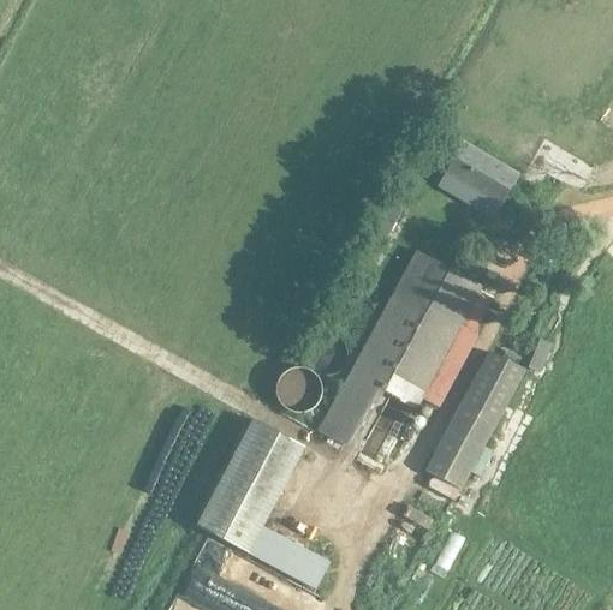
[(501,203),(519,172),(466,142),(444,181),(458,190),(469,197),(475,187),(501,203)]
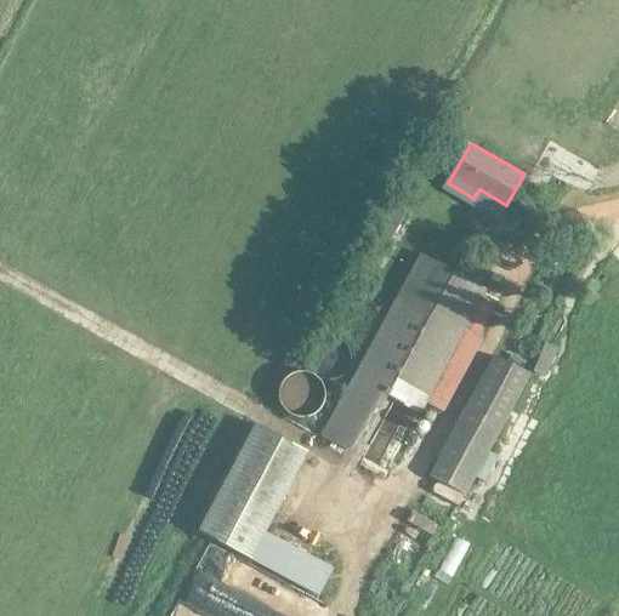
[(516,228),(532,199),(518,192),(503,221),(516,228)]
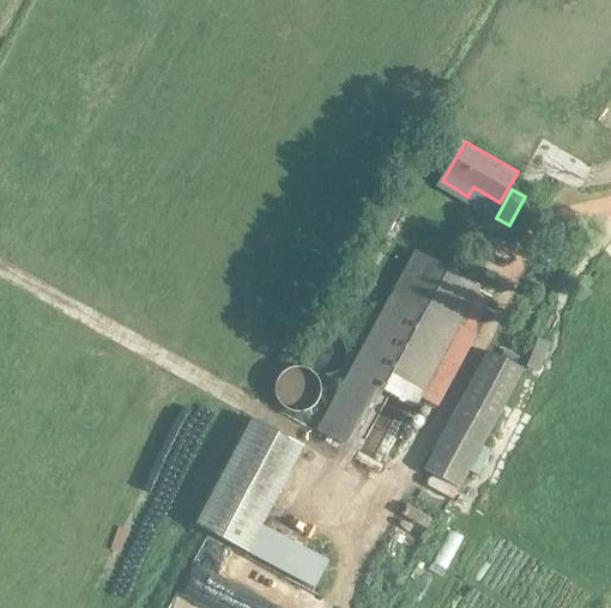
[(376,228),(388,233),(403,206),(391,200),(376,228)]
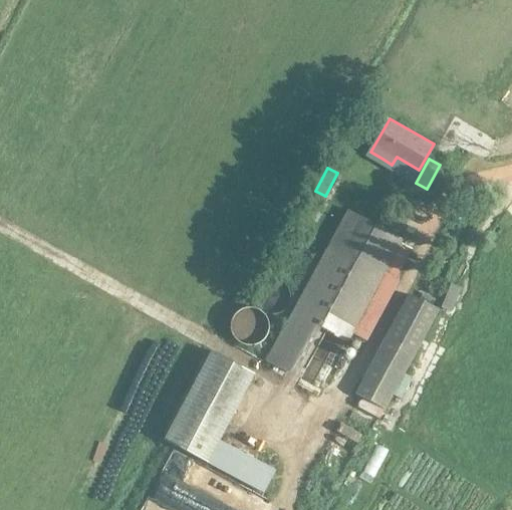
[(404,238),(392,231),(351,209),(269,358),(321,388),(404,238)]
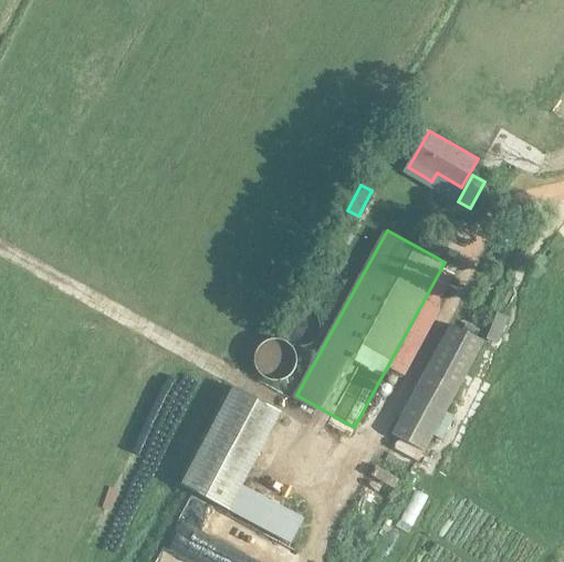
[(303,344),(311,340),(316,333),(319,324),(315,315),(309,309),(302,305),(294,306),(286,310),(282,316),(280,324),(282,333),(286,340),(294,344),(303,344)]
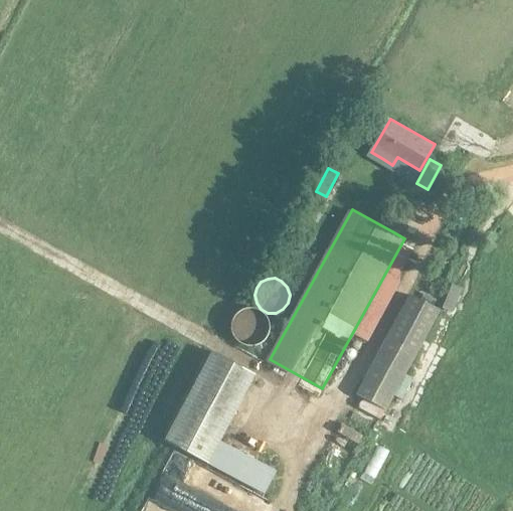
[(440,308),(411,293),(358,392),(387,407),(440,308)]
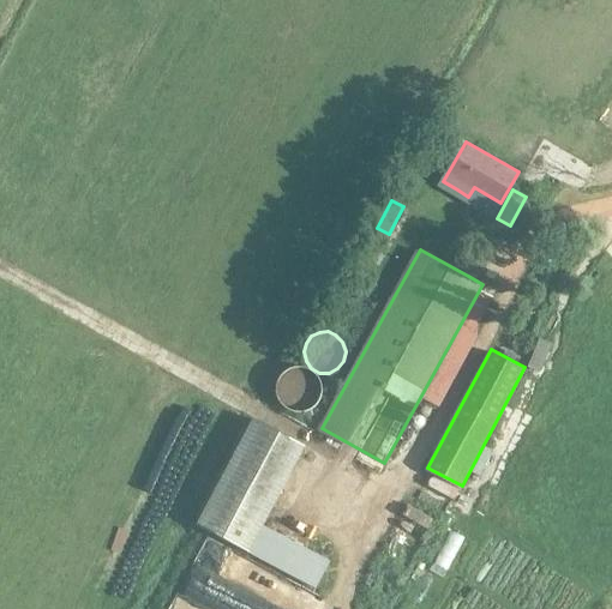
[(318,390),(318,389),(317,380),(315,375),(312,372),(305,367),(300,365),(295,365),(288,365),(283,367),(279,371),(275,373),(273,378),(270,383),(270,387),(271,396),(274,402),(276,405),(285,410),(292,412),(297,412),(301,411),(310,406),(313,403),(316,398),(318,390)]
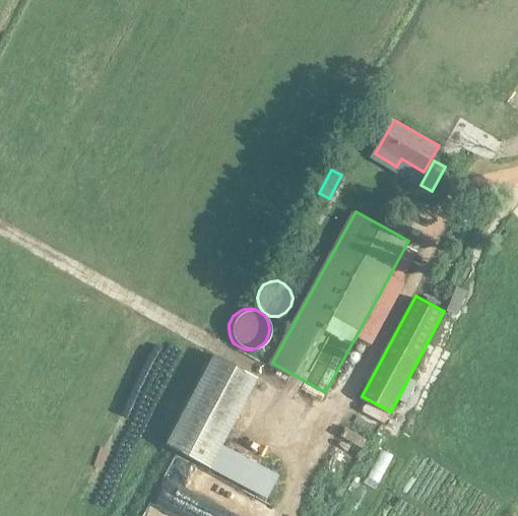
[(253,373),(215,352),(167,443),(204,463),(253,373)]
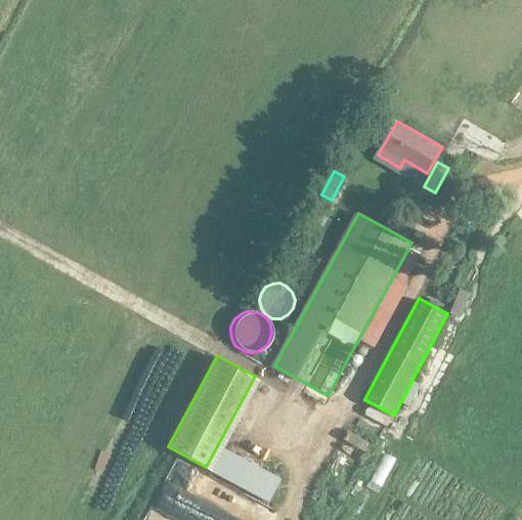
[(352,440),(347,449),(365,460),(371,450),(352,440)]
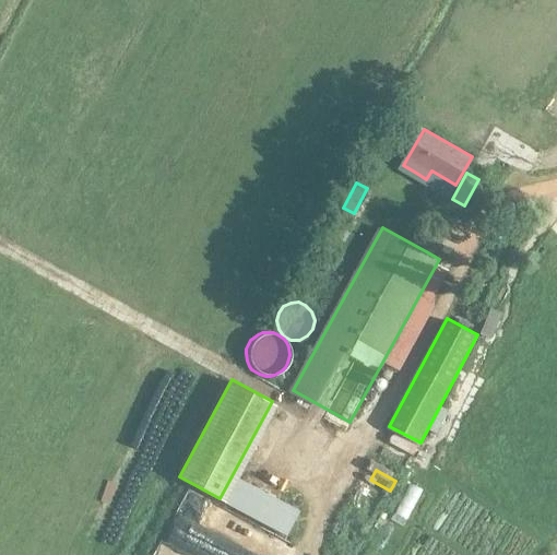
[(236,509),(275,534),(288,516),(249,489),(236,509)]
